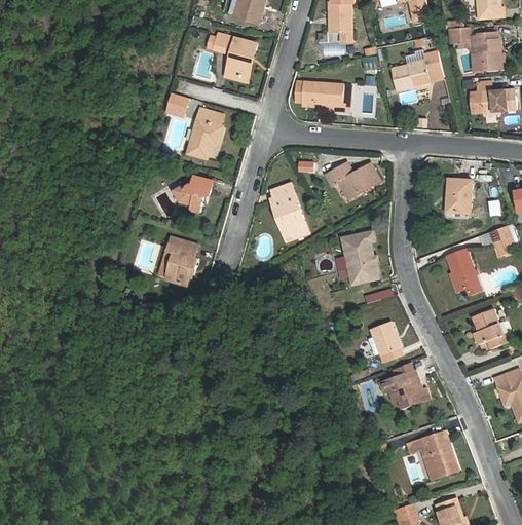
[(265,1),(265,0),(239,0),(234,17),(256,23),(262,0),(265,1)]
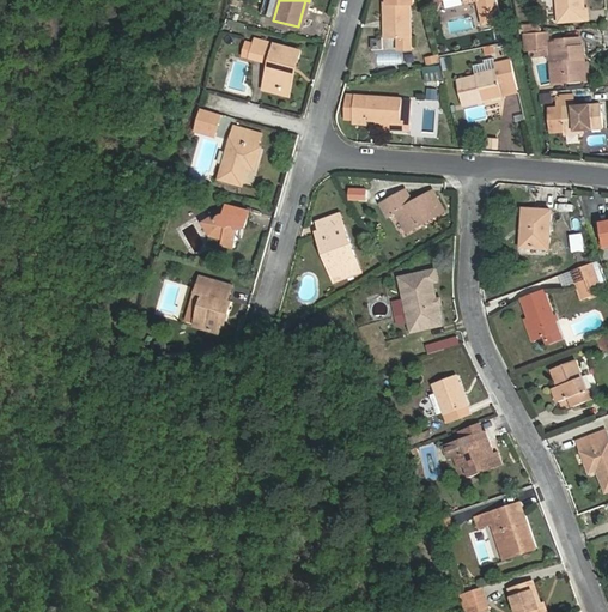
[(383,41),(409,40),(408,6),(412,6),(412,0),(387,0),(387,7),(383,7),(383,41)]
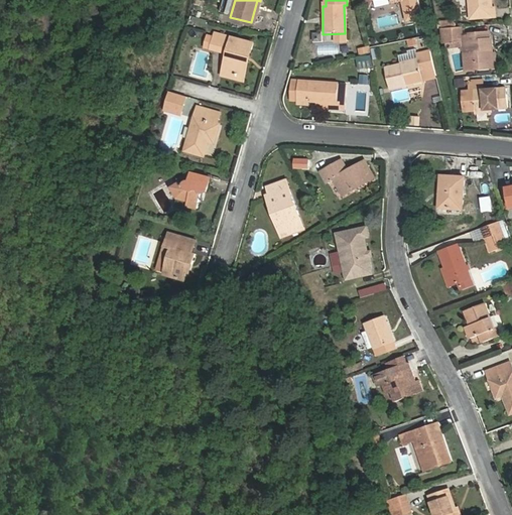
[(372,0),(373,2),(380,0),(391,0),(392,4),(401,2),(406,23),(415,21),(416,25),(422,24),(415,0),(372,0)]
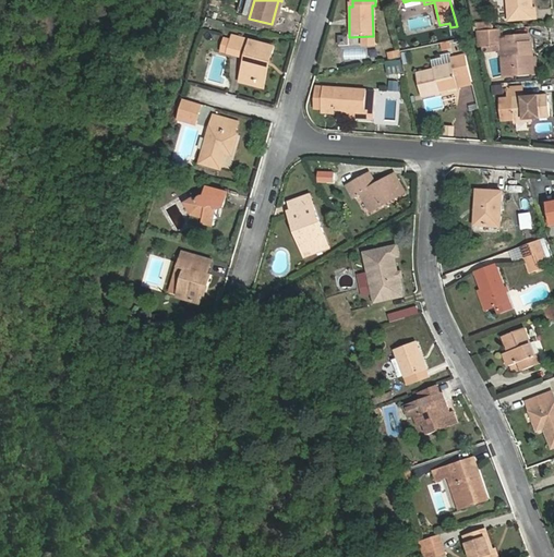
[(532,17),(530,0),(506,0),(508,20),(532,17)]
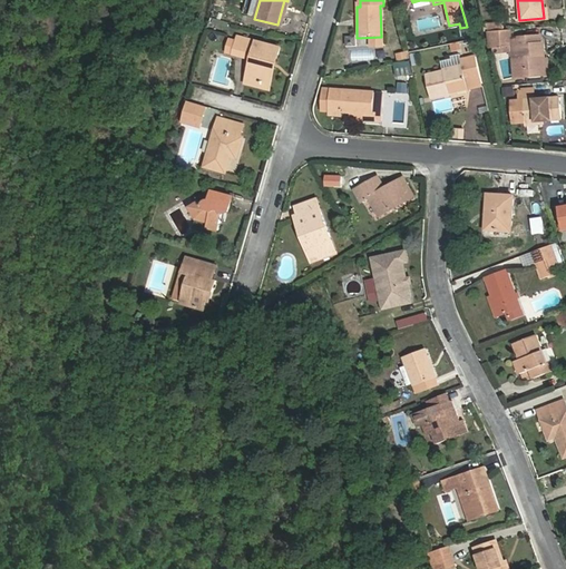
[(540,45),(539,37),(520,38),(520,40),(510,39),(510,57),(524,56),(525,76),(545,75),(543,46),(540,45)]
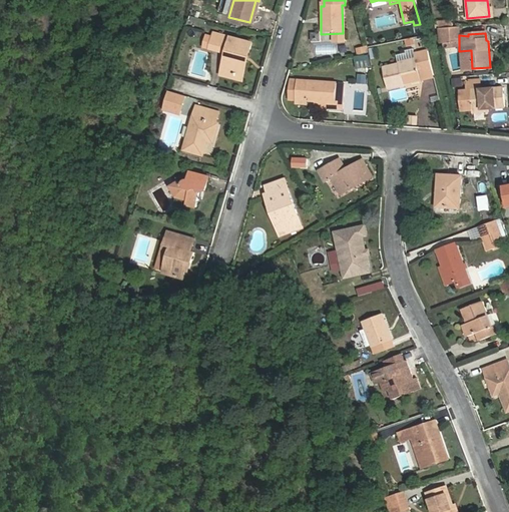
[(241,51),(246,53),(248,43),(211,34),(206,49),(221,54),(217,70),(234,76),(241,51)]
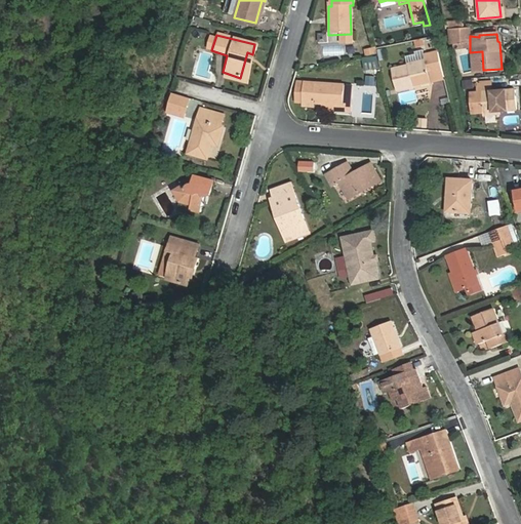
[(247,52),(240,78),(245,79),(252,54),(247,52)]
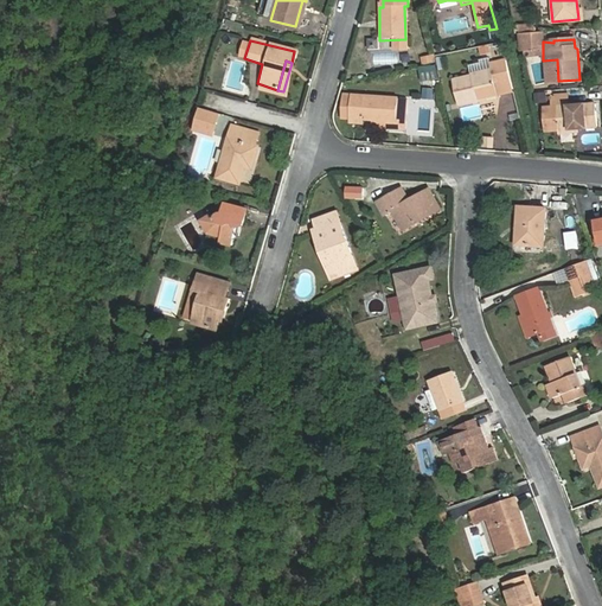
[(494,94),(512,91),(505,63),(486,67),(487,71),(469,76),(469,78),(450,83),(456,106),(495,97),(494,94)]
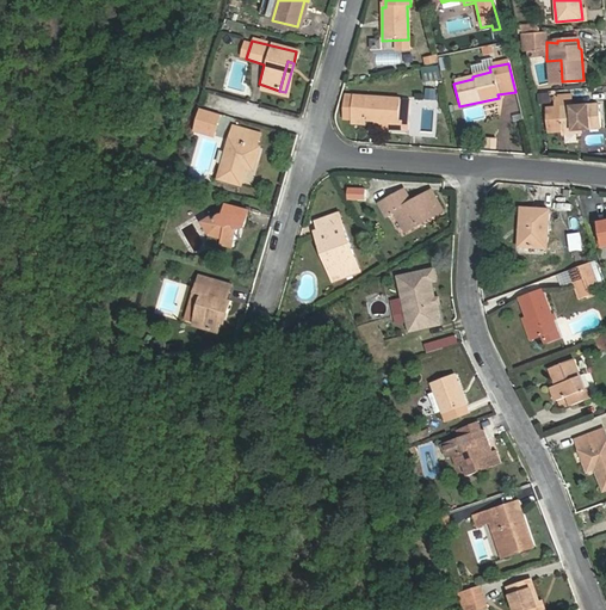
[(418,68),(421,82),(437,79),(434,65),(418,68)]
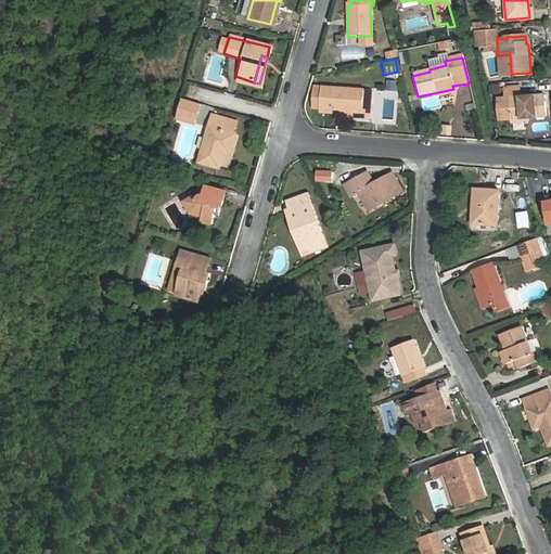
[(259,84),(254,82),(235,76),(234,82),(258,88),(259,84)]
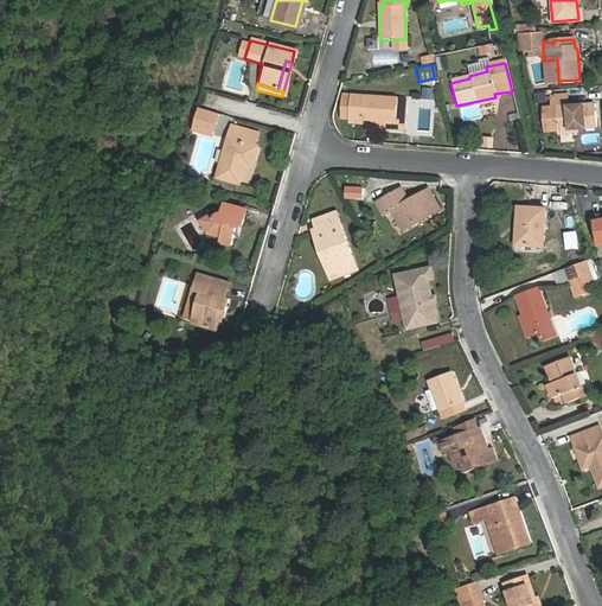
[(271,106),(274,96),(258,91),(256,102),(271,106)]
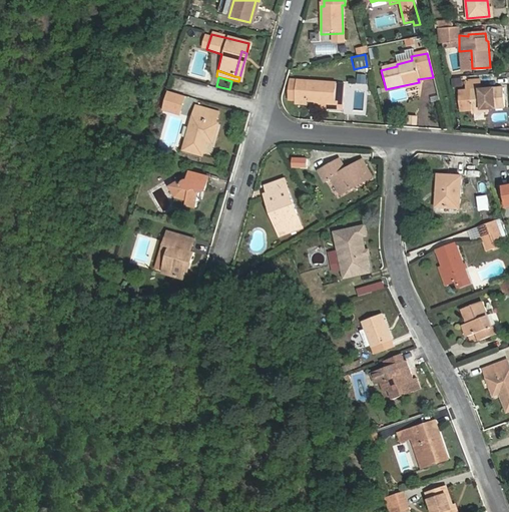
[(319,99),(319,103),(318,106),(342,109),(344,81),(302,78),(300,88),(306,89),(306,98),(313,99),(319,99)]
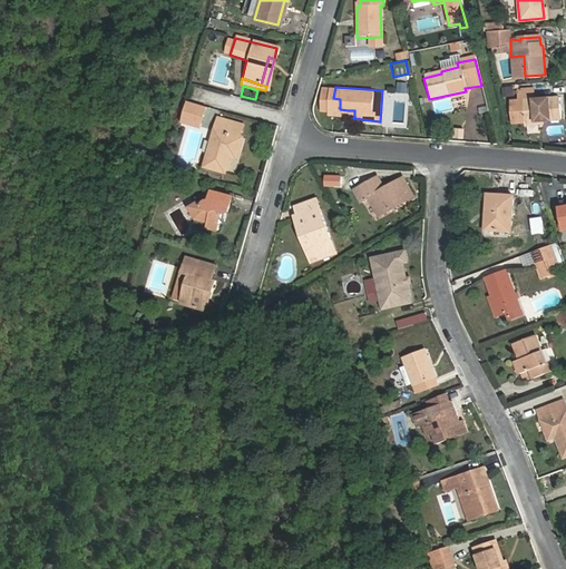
[(532,89),(517,90),(518,101),(533,100),(532,89)]
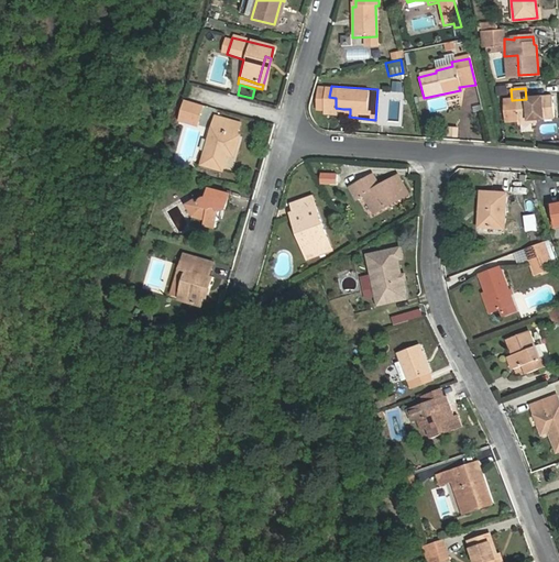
[(515,121),(535,120),(552,119),(551,98),(526,99),(512,100),(503,100),(504,121),(515,121)]
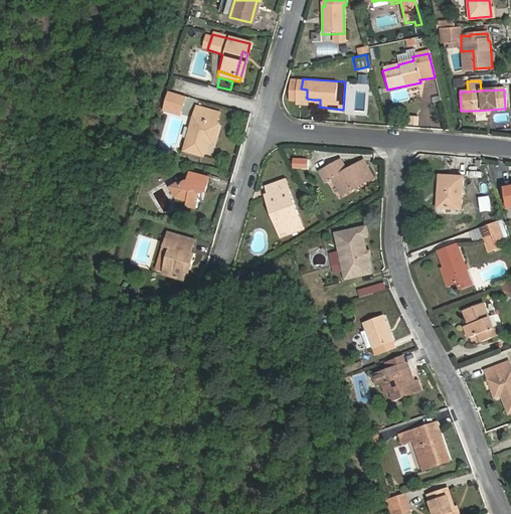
[(166,93),(160,112),(177,117),(183,97),(166,93)]
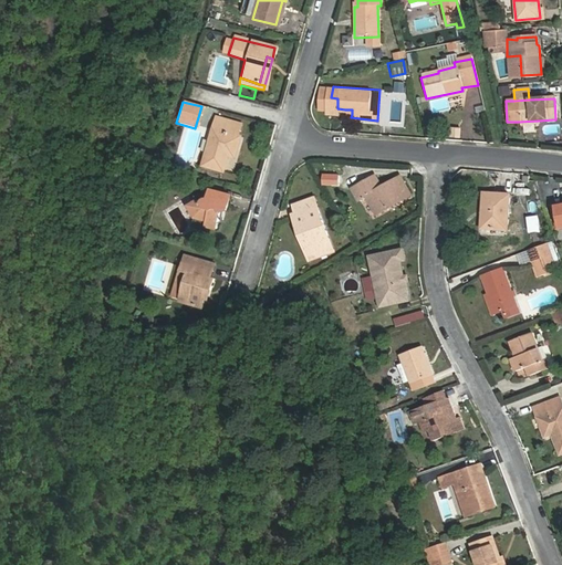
[(201,164),(220,169),(225,155),(227,148),(233,150),(237,138),(233,137),(238,125),(216,118),(201,164)]
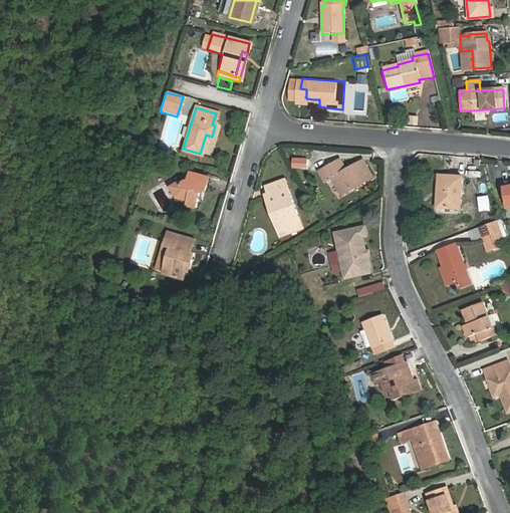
[(414,124),(415,115),(406,114),(405,123),(414,124)]
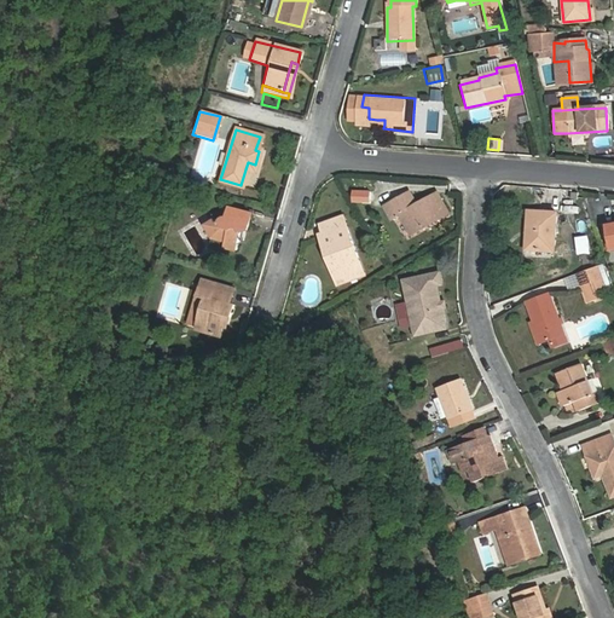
[(578,202),(578,200),(578,192),(567,192),(566,202),(578,202)]
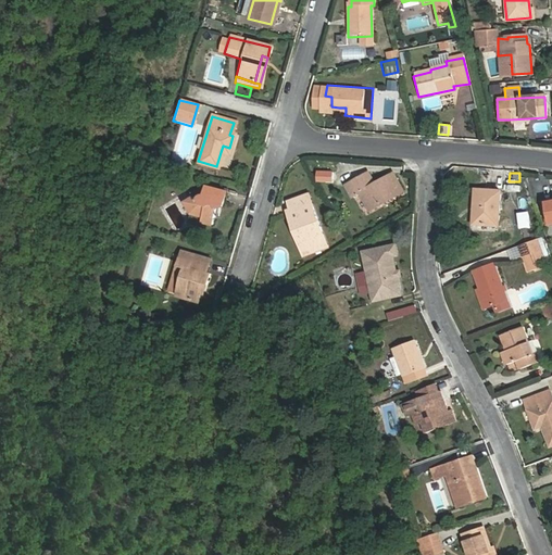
[(401,192),(391,174),(373,186),(365,174),(343,186),(351,199),(360,194),(368,211),(401,192)]
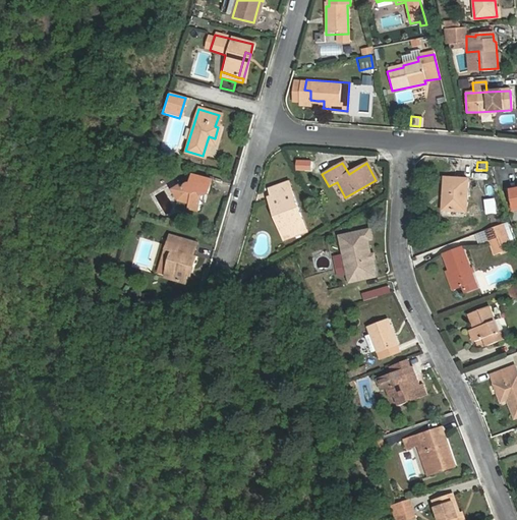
[(208,193),(211,180),(191,175),(188,184),(186,183),(184,184),(182,185),(181,187),(178,186),(171,190),(177,200),(189,204),(188,208),(197,210),(198,206),(202,204),(198,196),(208,193)]
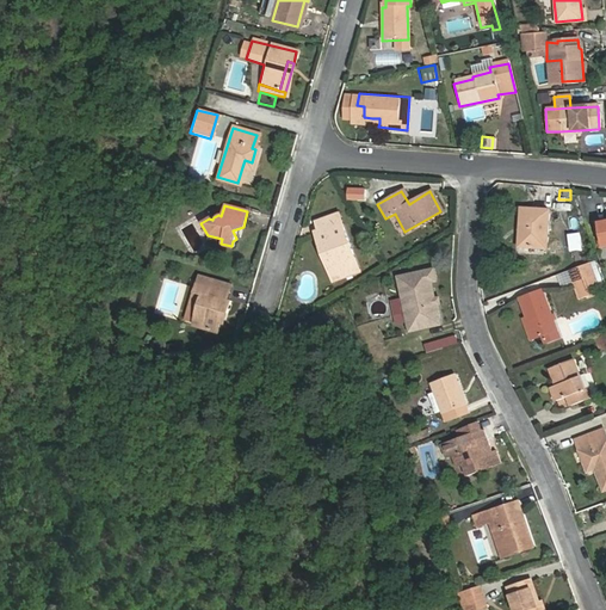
[(544,250),(544,211),(518,211),(517,248),(544,250)]
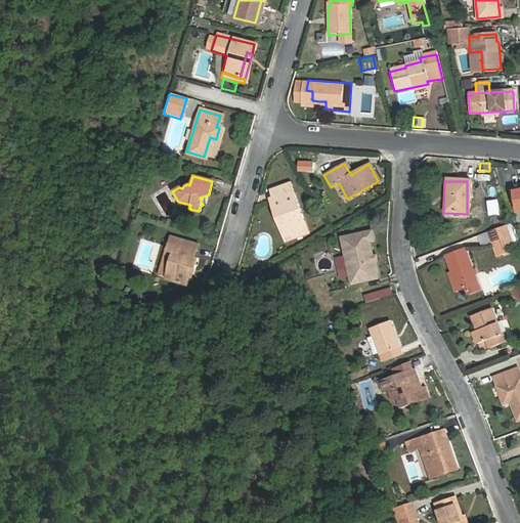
[(291,230),(294,238),(306,234),(290,185),(271,190),(273,198),(270,199),(282,233),(291,230)]
